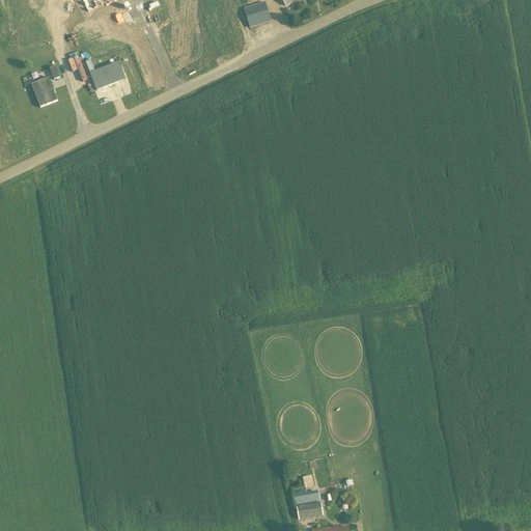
[(81,0),(88,15),(106,6),(106,8),(118,3),(116,0),(81,0)]
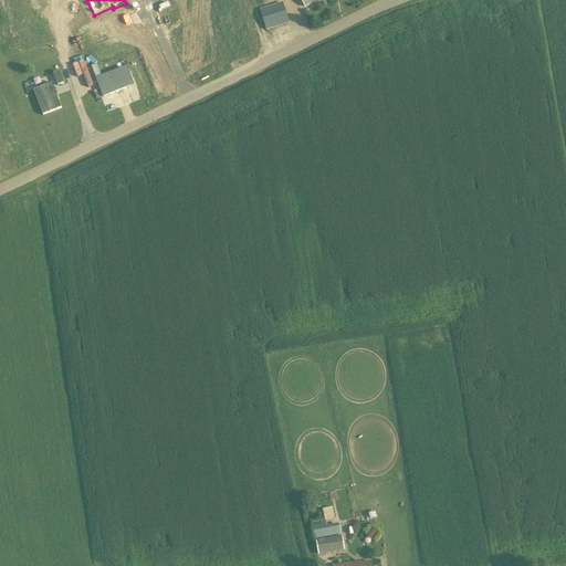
[(266,31),(289,23),(282,3),(260,11),(266,31)]
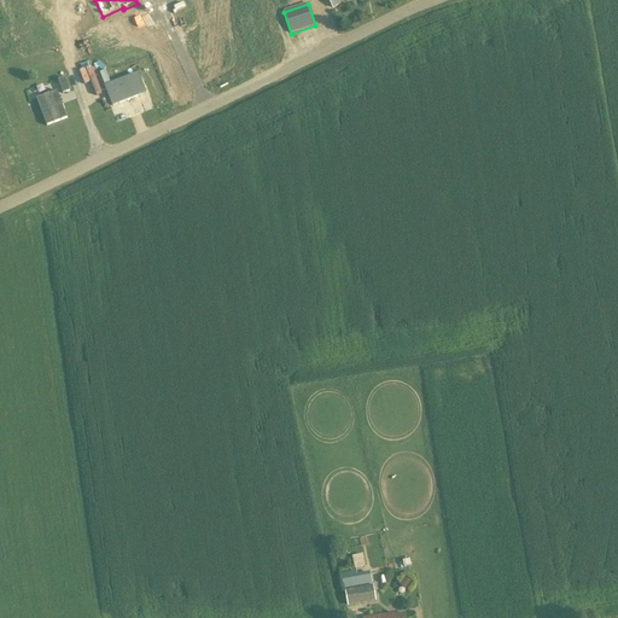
[(193,6),(76,34),(87,79),(204,51),(193,6)]
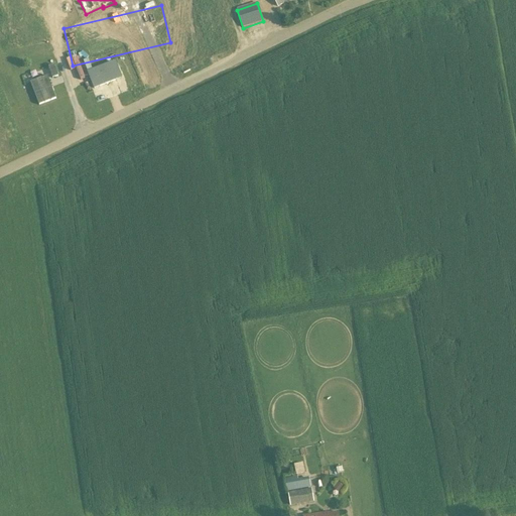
[(46,78),(30,84),(38,107),(54,101),(46,78)]
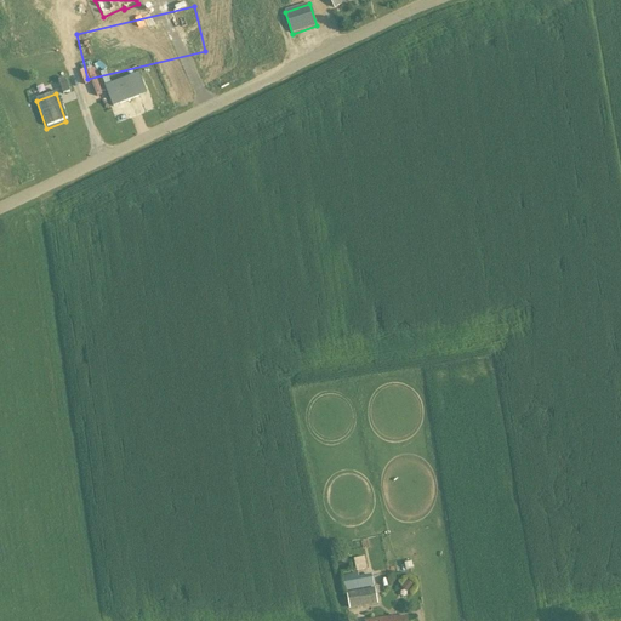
[(365,557),(355,558),(357,570),(366,568),(365,557)]
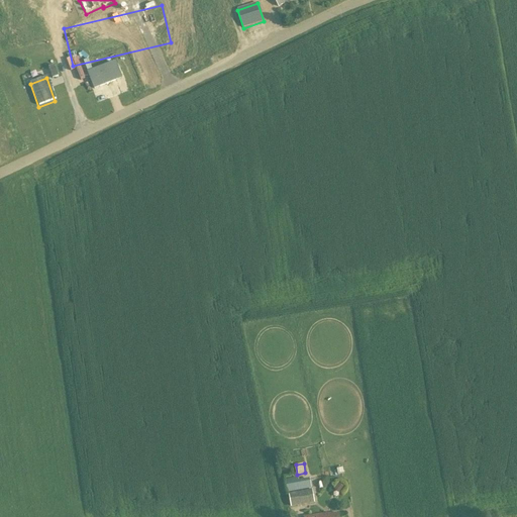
[(285,481),(288,493),(311,488),(309,479),(299,482),(298,478),(285,481)]
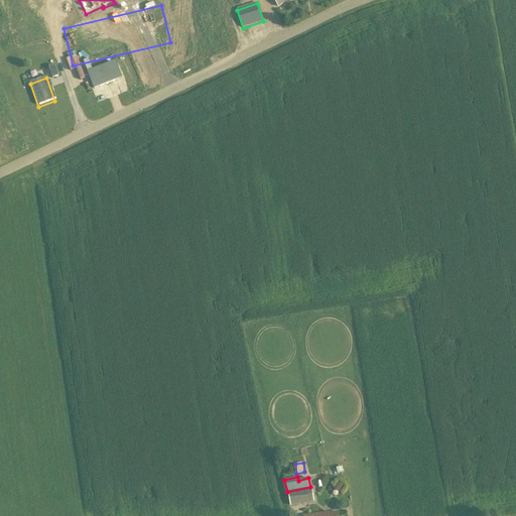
[(338,483),(334,489),(339,493),(344,487),(338,483)]
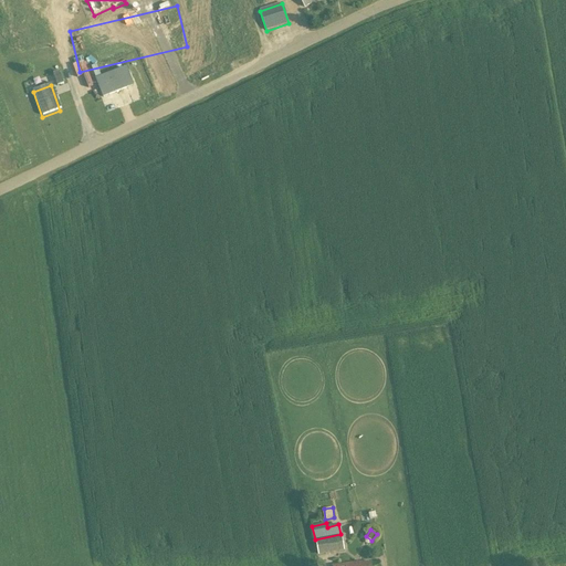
[(342,536),(315,541),(318,556),(345,552),(342,536)]
